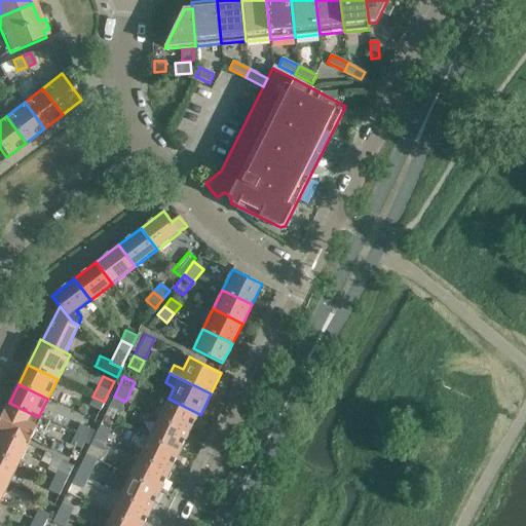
[(100,411),(104,402),(92,397),(88,406),(100,411)]
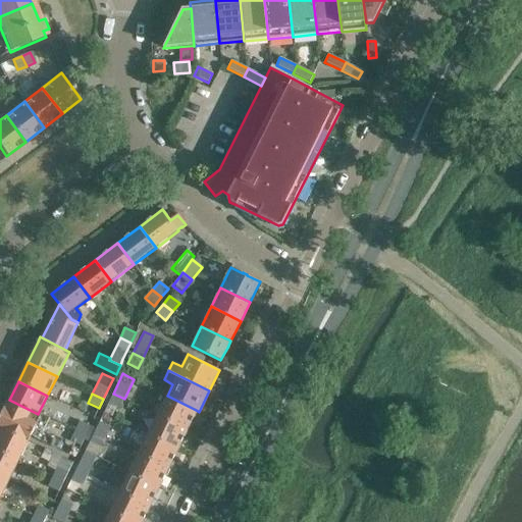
[(113,394),(104,412),(115,417),(124,399),(113,394)]
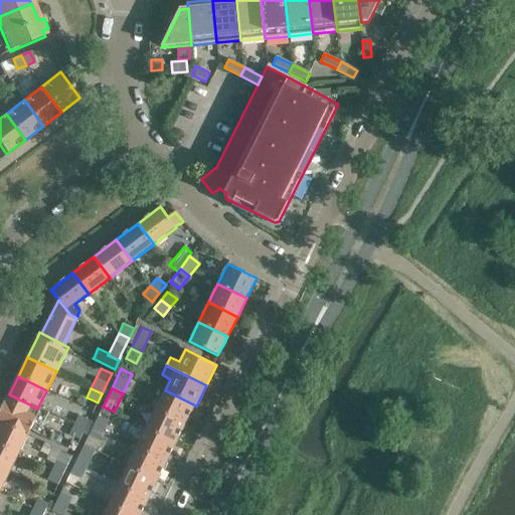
[(165,390),(155,409),(184,423),(193,404),(165,390)]
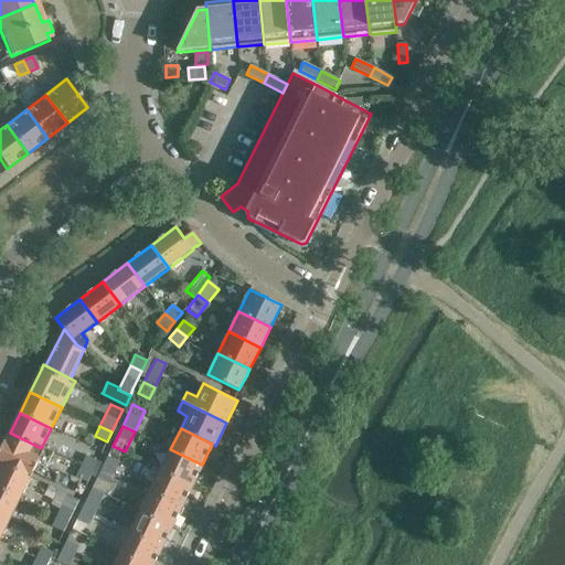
[(10,433),(0,451),(0,461),(31,478),(40,460),(49,465),(53,454),(41,448),(10,433)]
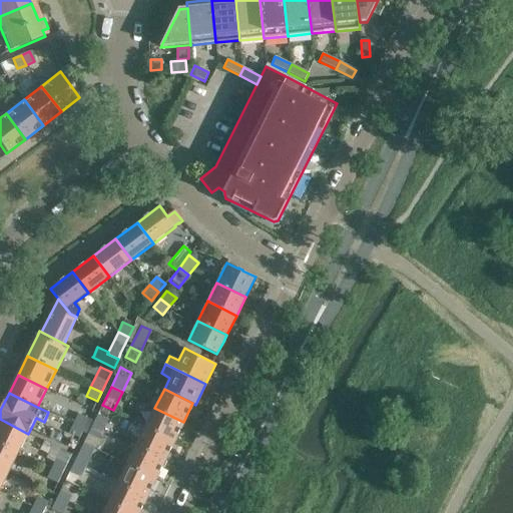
[(94,421),(93,424),(104,429),(113,410),(102,405),(94,421)]
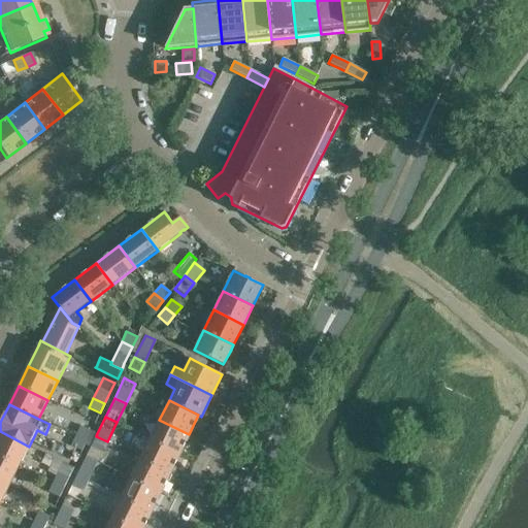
[(179,453),(189,434),(159,420),(152,417),(147,426),(155,429),(150,438),(179,453)]
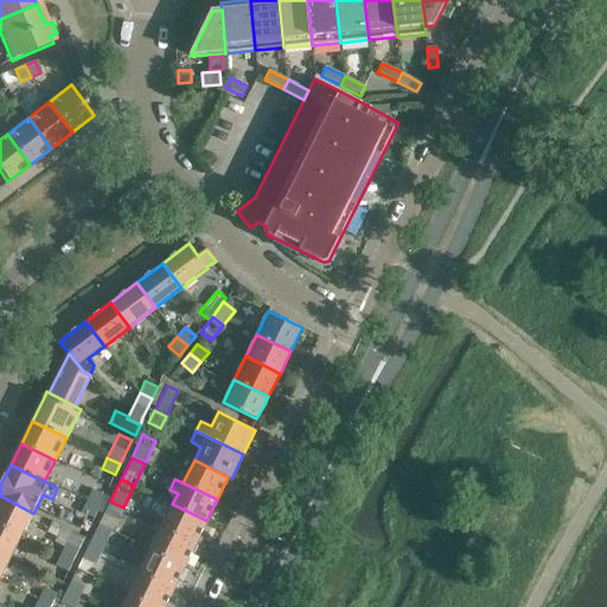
[(106,496),(93,490),(87,500),(100,508),(106,496)]
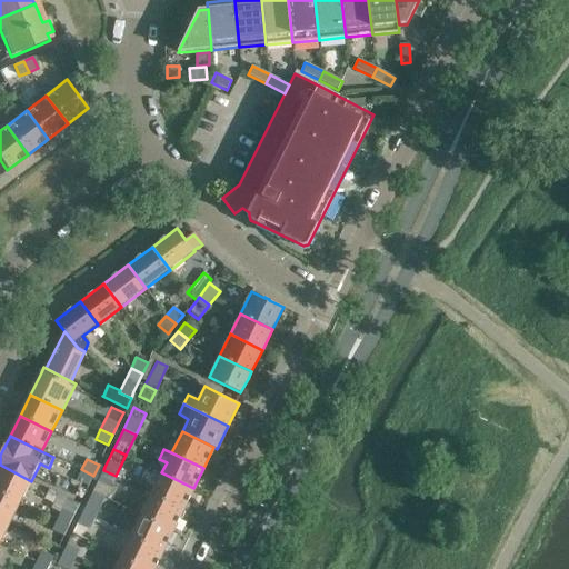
[(0,465),(0,492),(20,502),(31,481),(0,465)]
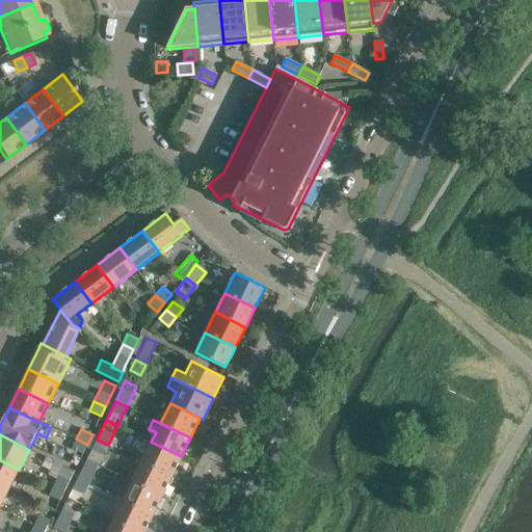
[(91,450),(97,440),(98,436),(92,434),(87,445),(85,448),(90,451),(91,450)]
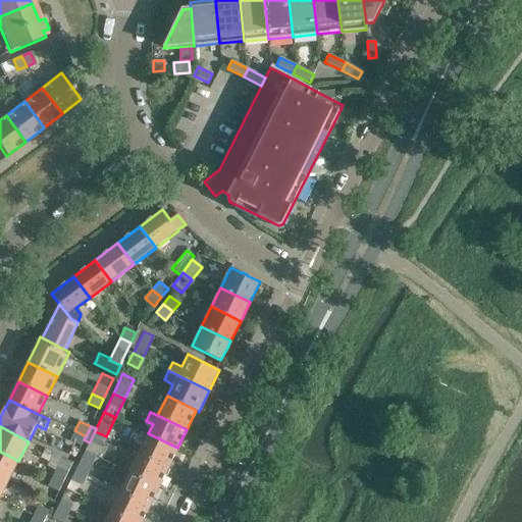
[(84,439),(86,436),(74,430),(69,440),(81,446),(84,439)]
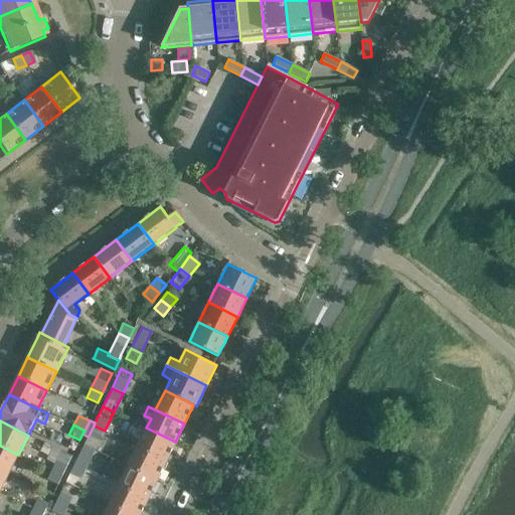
[(94,425),(89,436),(100,441),(105,431),(94,425)]
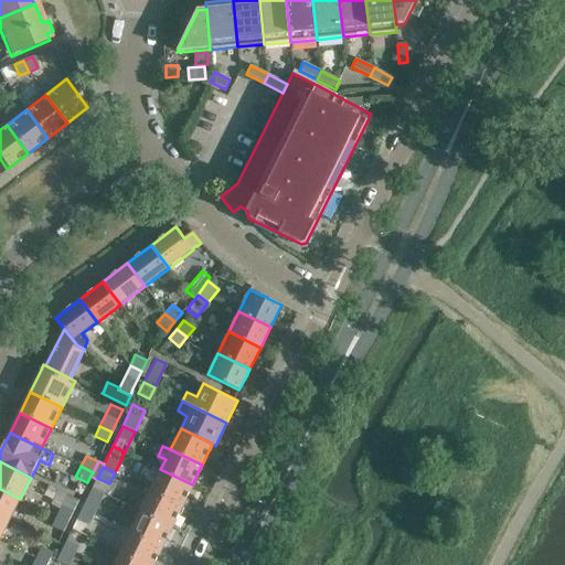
[(160,469),(150,490),(181,505),(192,484),(160,469)]
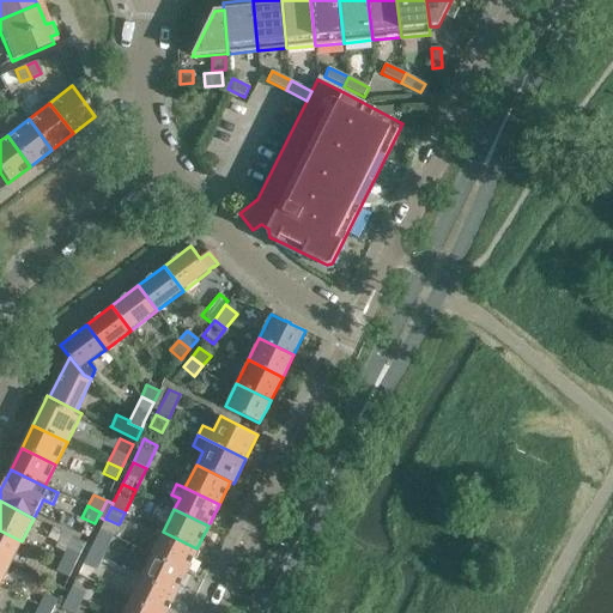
[(99,529),(89,552),(102,558),(111,535),(99,529)]
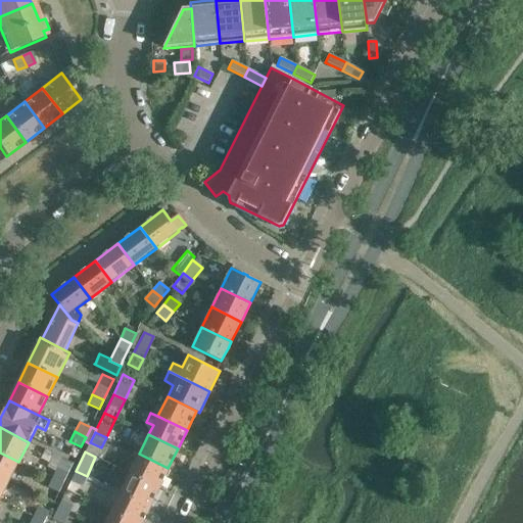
[(0,453),(0,476),(9,481),(18,462),(0,453)]
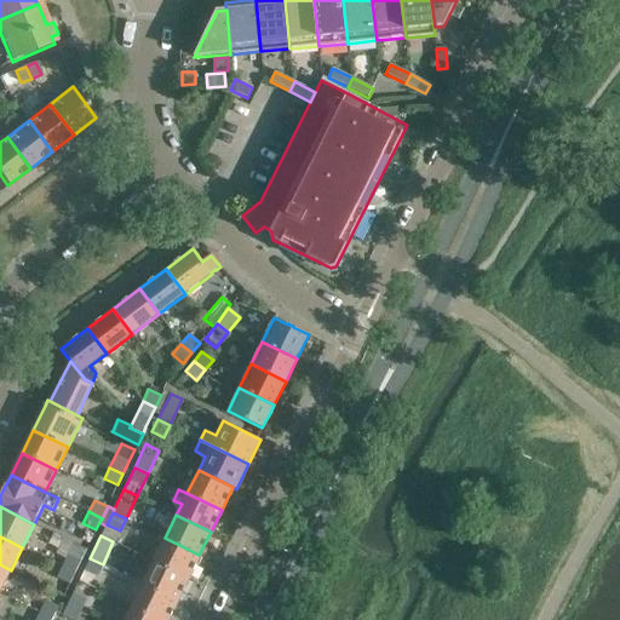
[(165,538),(153,561),(188,579),(199,555),(165,538)]
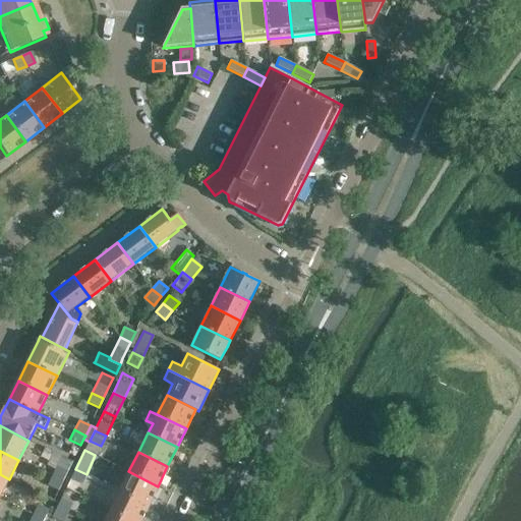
[(149,505),(158,486),(128,471),(116,464),(106,482),(115,488),(119,490),(149,505)]
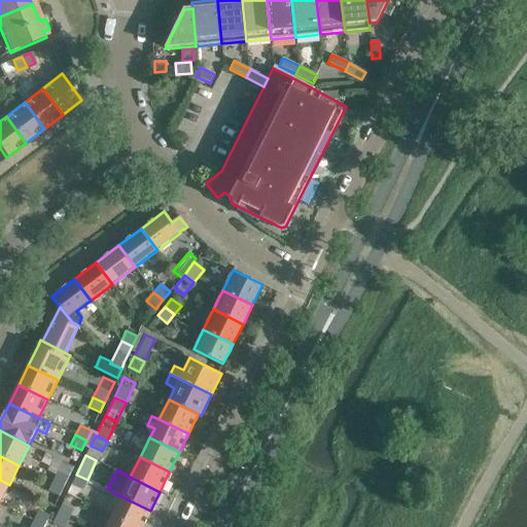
[(58,471),(53,481),(64,487),(69,477),(58,471)]
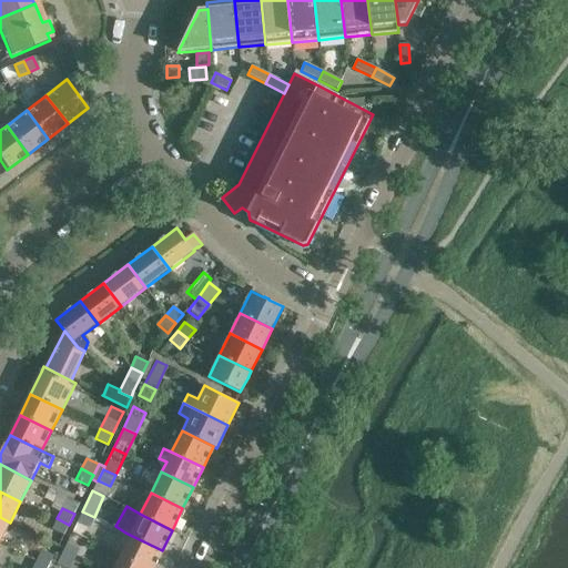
[(89,528),(94,517),(82,511),(72,533),(84,538),(89,528)]
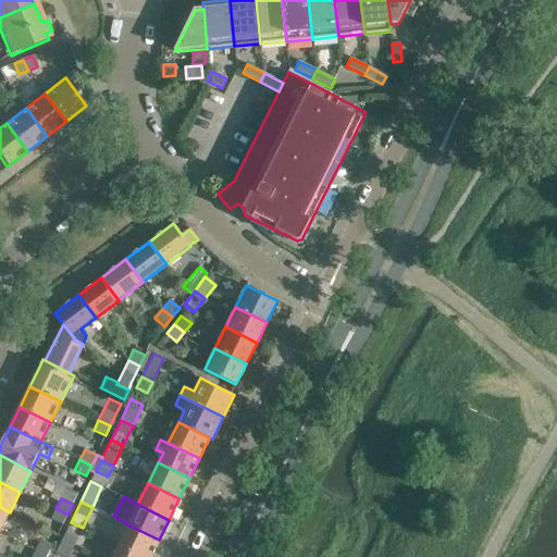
[(0,507),(0,532),(10,512),(0,507)]
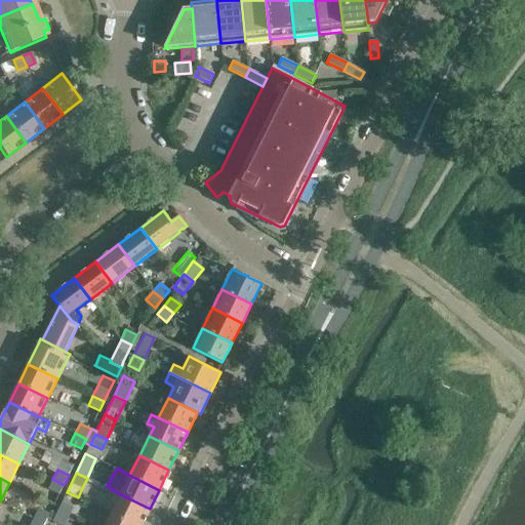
[(64,485),(52,479),(47,489),(58,494),(64,485)]
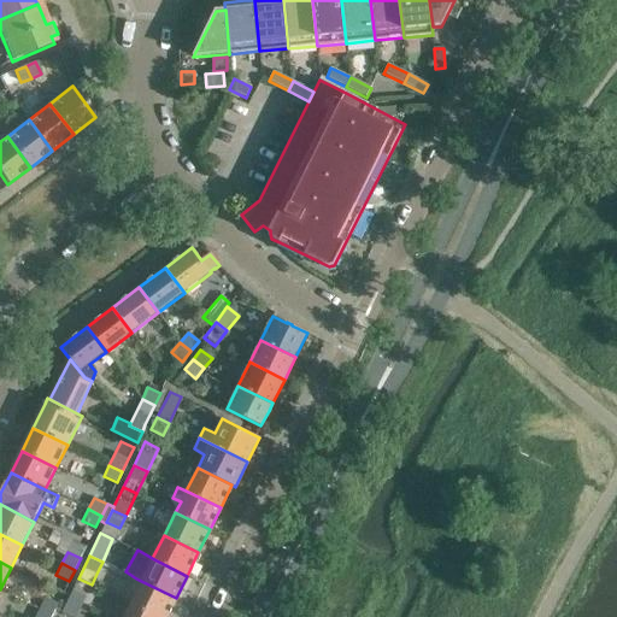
[(157,616),(165,616),(176,598),(141,581),(136,579),(131,591),(135,593),(130,604),(157,616)]
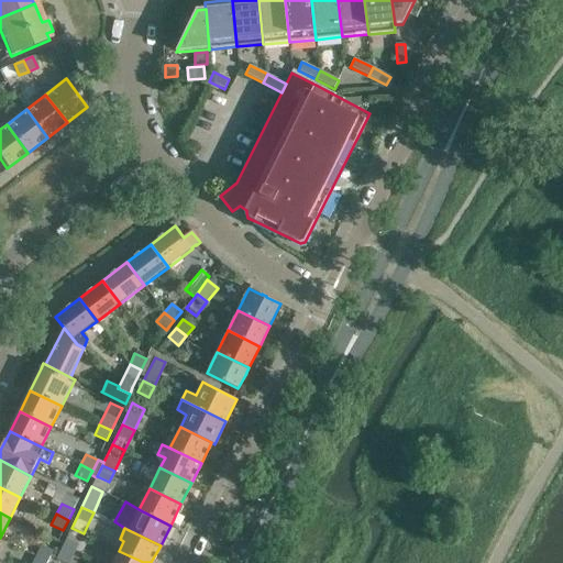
[(67,537),(61,549),(73,554),(78,543),(67,537)]
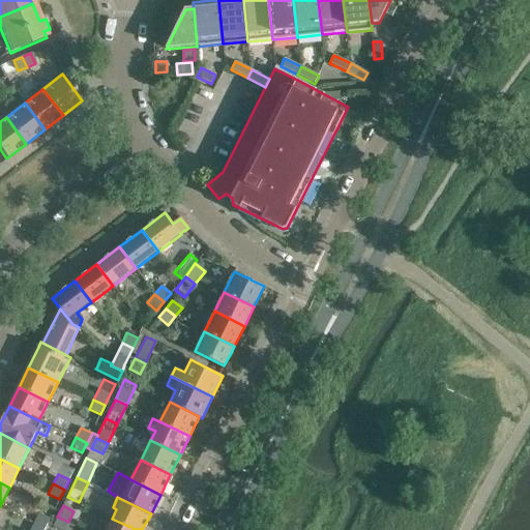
[(38,514),(33,525),(43,529),(45,529),(50,521),(38,514)]
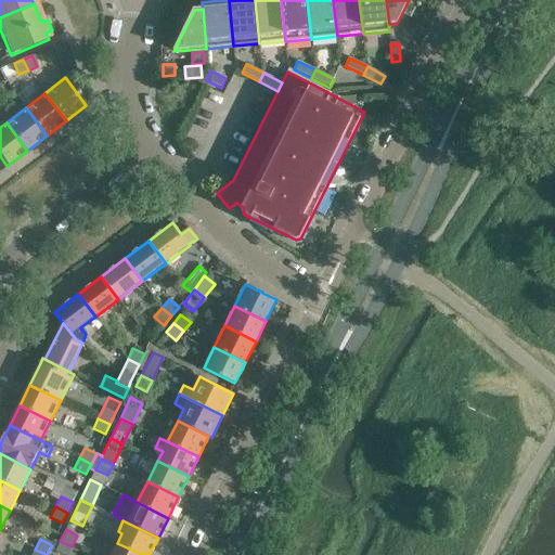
[(60,541),(53,554),(67,554),(72,546),(60,541)]
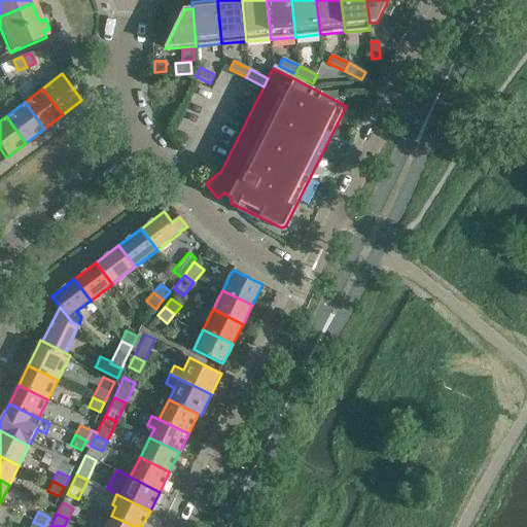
[(134,526),(111,516),(105,526),(134,526)]
